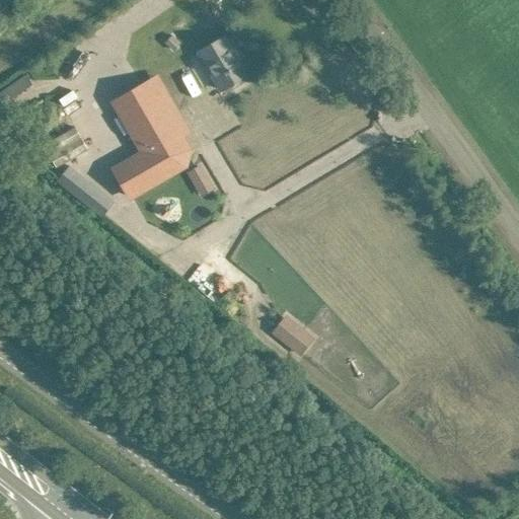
[(199,51),(221,90),(249,74),(242,61),(239,63),(224,36),(199,51)]
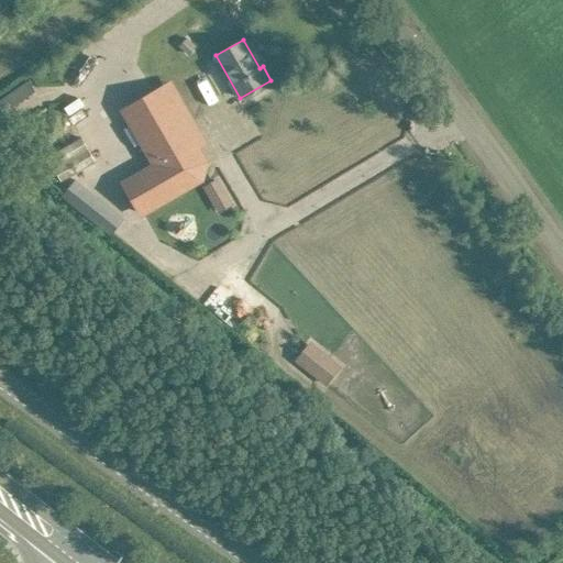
[(161,166),(192,146),(161,91),(128,111),(161,166)]
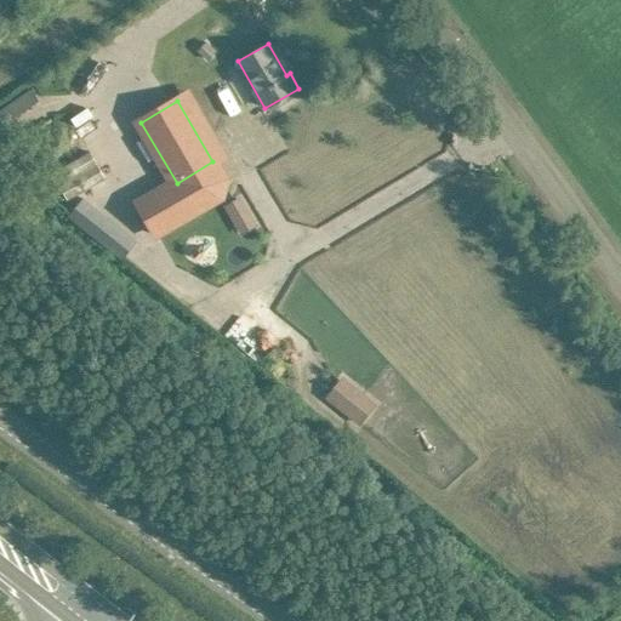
[(51,175),(67,200),(106,177),(90,152),(51,175)]
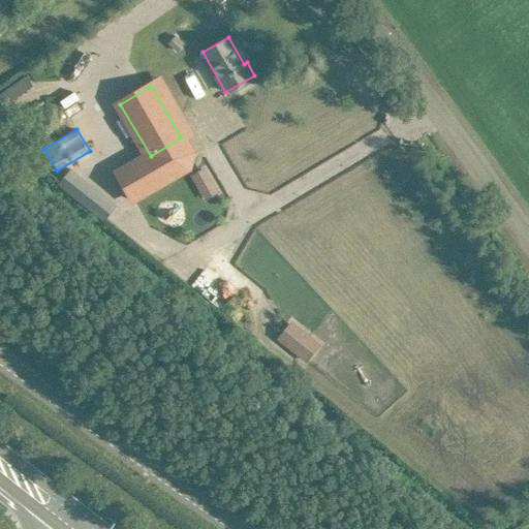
[(131,197),(163,179),(150,156),(118,175),(131,197)]
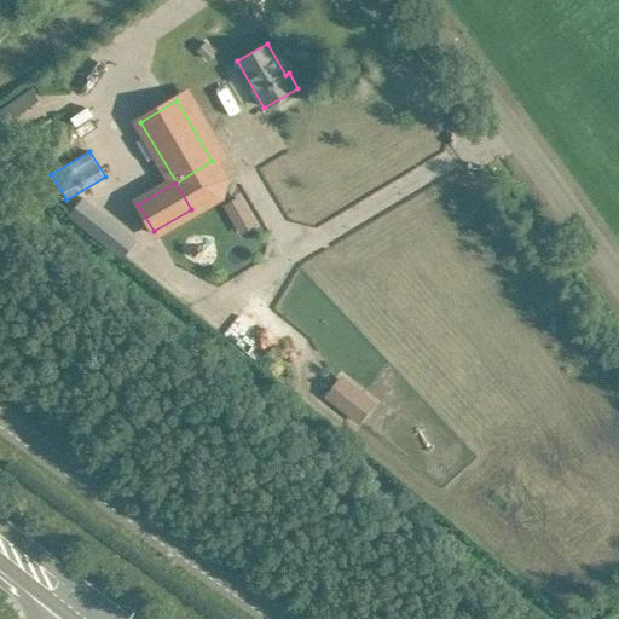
[(244,185),(233,190),(243,214),(254,209),(244,185)]
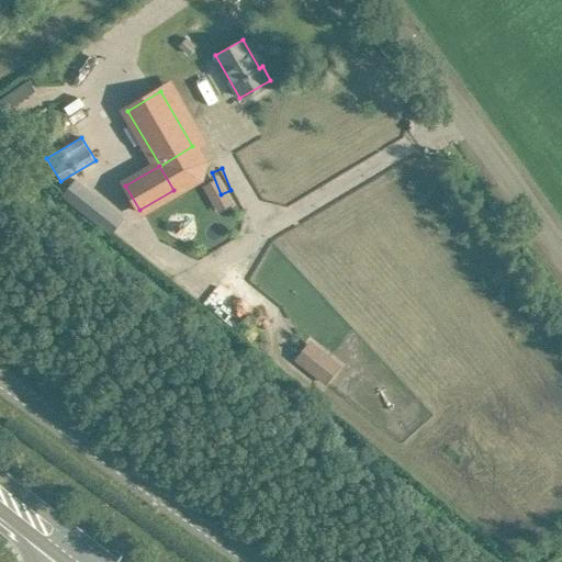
[(77,180),(63,197),(102,229),(110,235),(124,217),(77,180)]
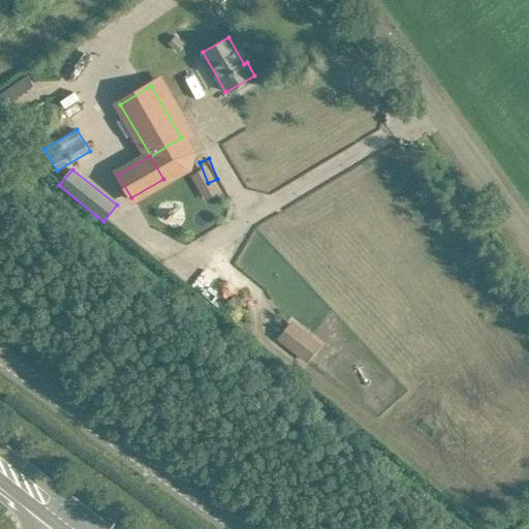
[(287,327),(277,338),(304,360),(314,348),(287,327)]
